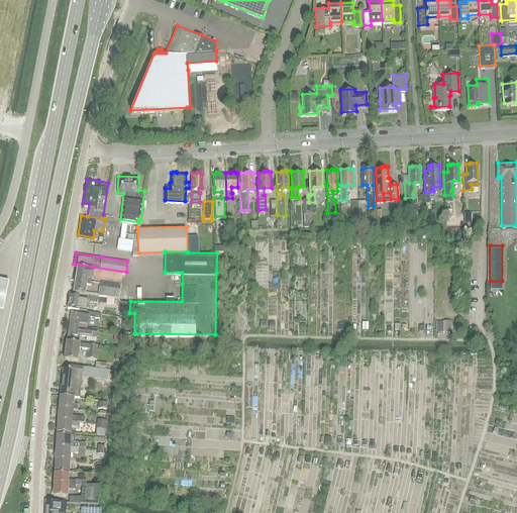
[(76,275),(74,290),(85,292),(85,291),(98,293),(99,283),(100,278),(92,277),(94,267),(78,265),(77,268),(76,275)]
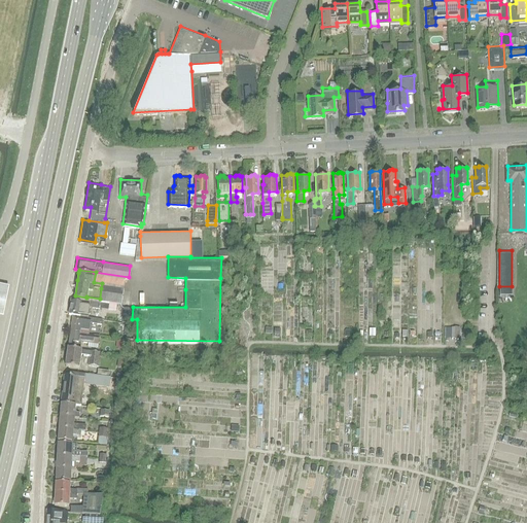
[(124,287),(102,283),(101,288),(100,299),(109,300),(117,301),(120,302),(124,287)]
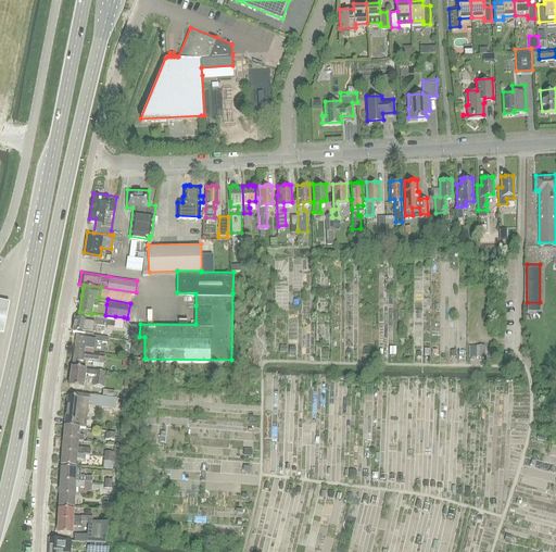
[(0,300),(0,331),(4,334),(10,302),(2,300),(0,300)]
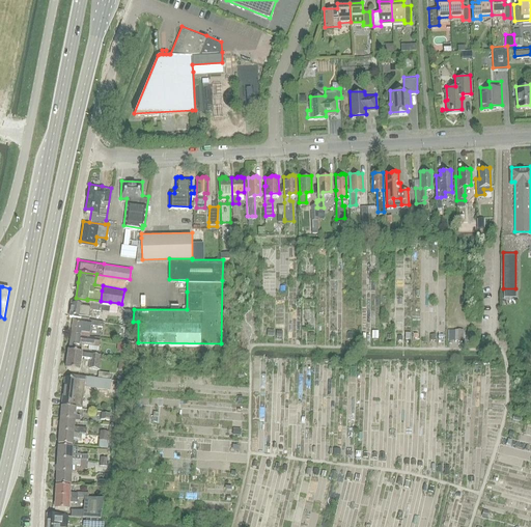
[(71,301),(70,313),(81,315),(88,316),(90,306),(103,308),(104,303),(73,298),(72,301),(71,301)]
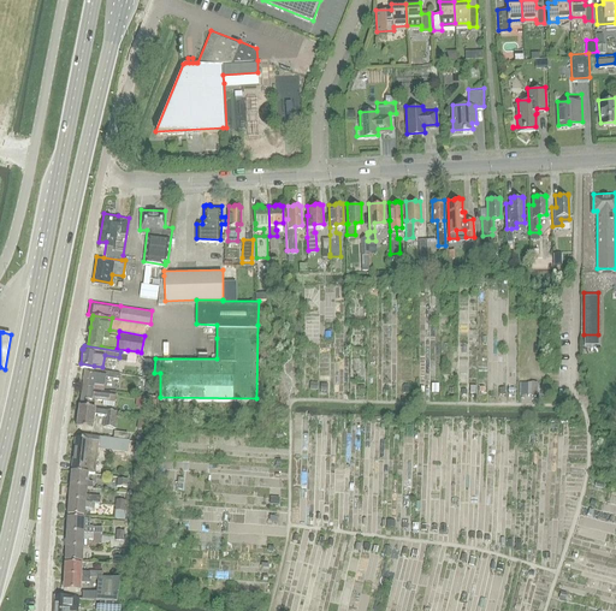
[(152,374),(154,357),(144,355),(142,373),(152,374)]
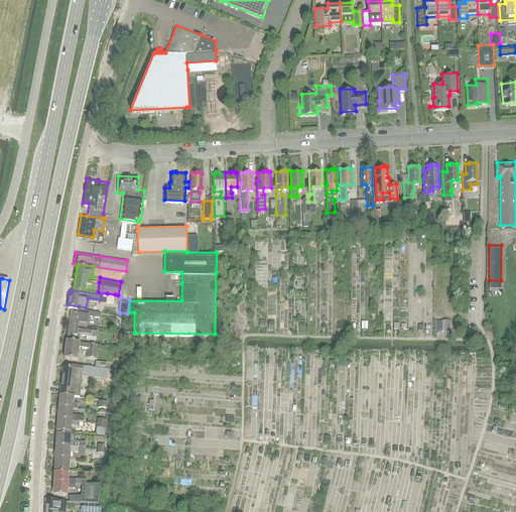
[(71,307),(69,322),(79,323),(79,322),(87,323),(89,313),(93,313),(102,315),(102,310),(87,307),(87,309),(71,307)]
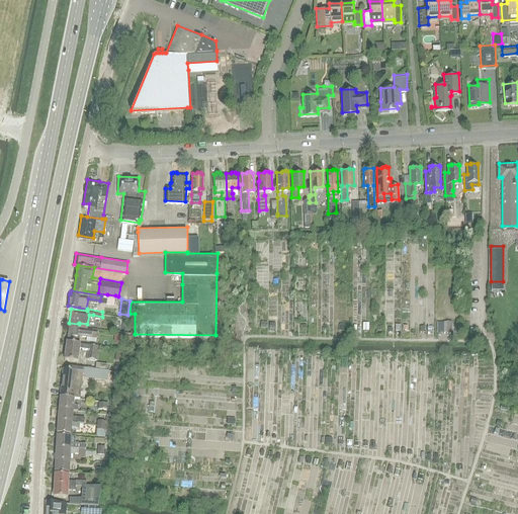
[(443,318),(443,329),(451,329),(452,319),(443,318)]
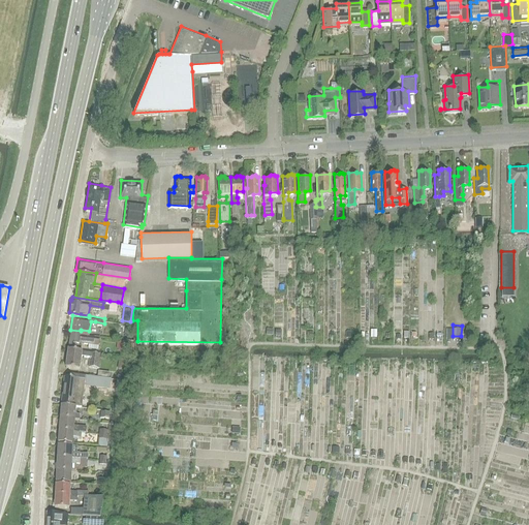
[(81,331),(70,330),(68,344),(81,346),(82,340),(98,342),(99,334),(93,333),(93,334),(81,333),(81,331)]
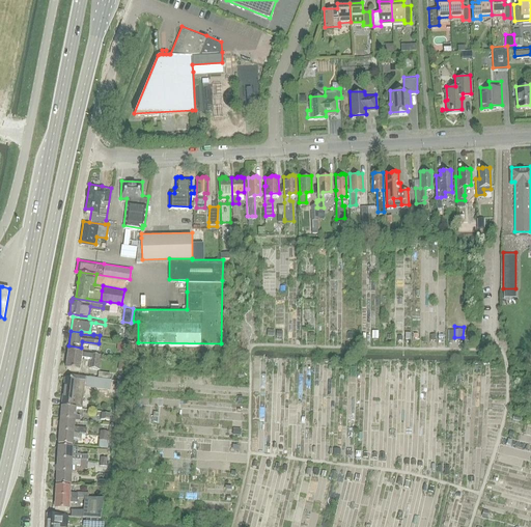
[(121,340),(121,348),(130,349),(133,349),(134,347),(134,341),(121,340)]
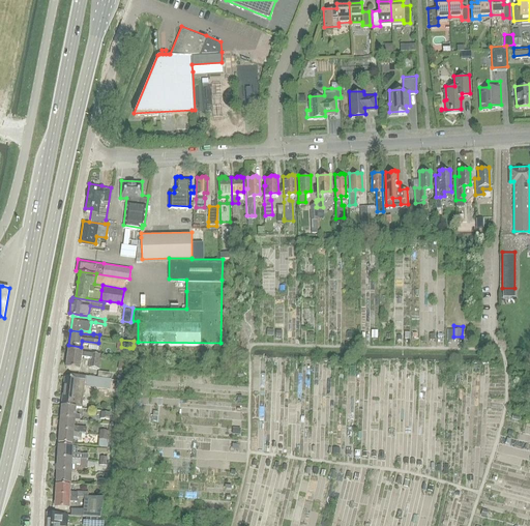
[(68,347),(65,366),(79,368),(81,353),(90,355),(91,350),(68,347)]
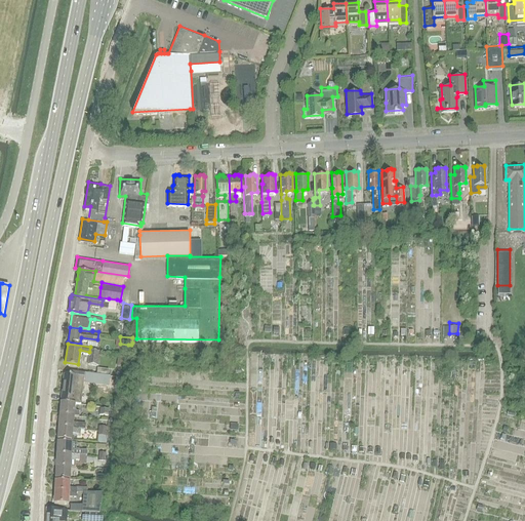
[(89,352),(88,361),(97,362),(99,349),(90,347),(89,352)]
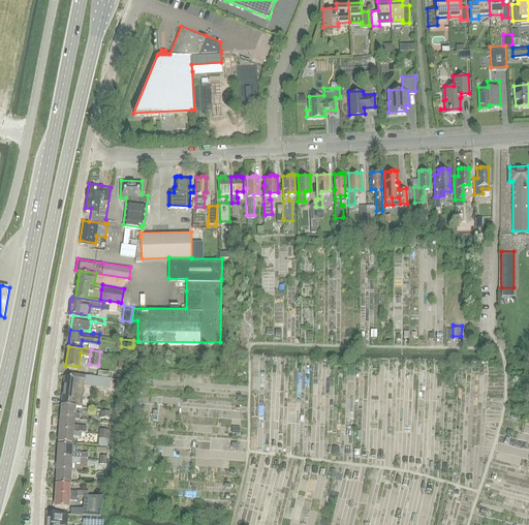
[(98,374),(97,374),(76,371),(76,375),(64,374),(61,402),(75,403),(82,404),(84,381),(97,383),(98,374)]
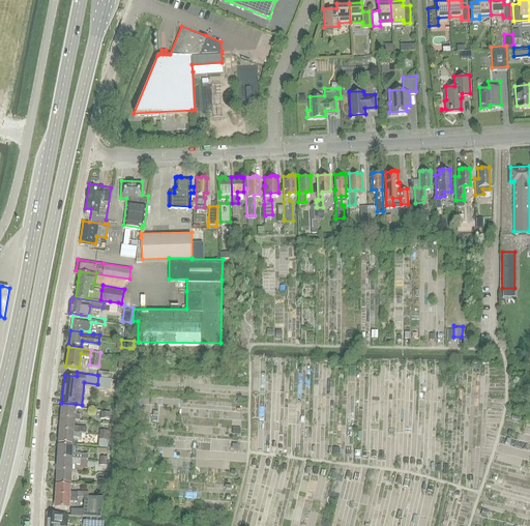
[(61,403),(60,415),(75,417),(80,417),(80,412),(75,412),(76,404),(61,403)]
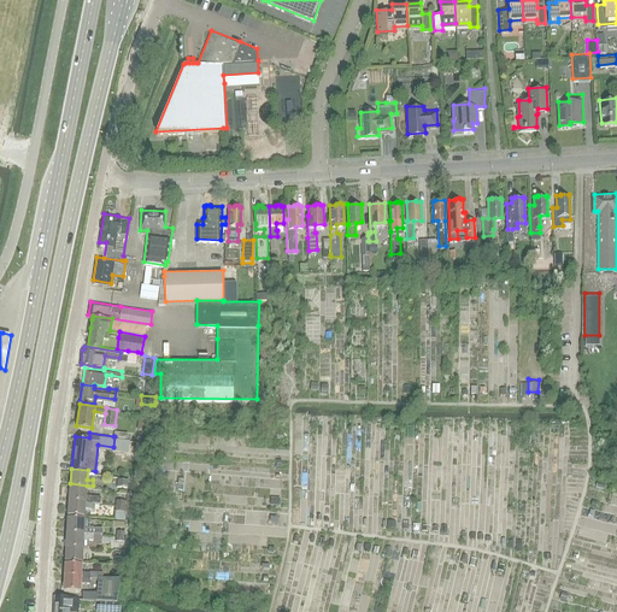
[(69,498),(95,500),(100,500),(100,494),(86,493),(87,486),(70,483),(69,498)]
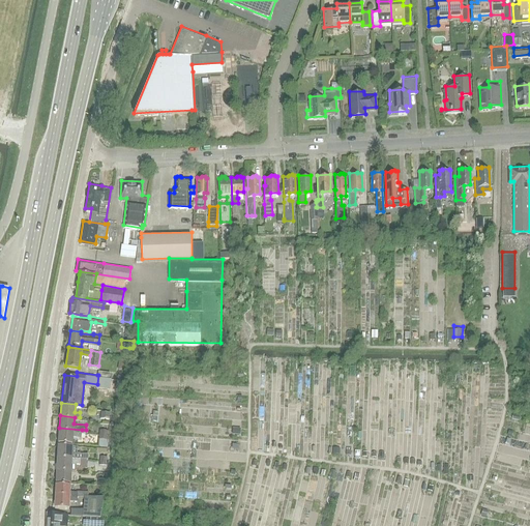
[(82,430),(59,428),(58,440),(72,442),(72,435),(81,436),(82,430)]
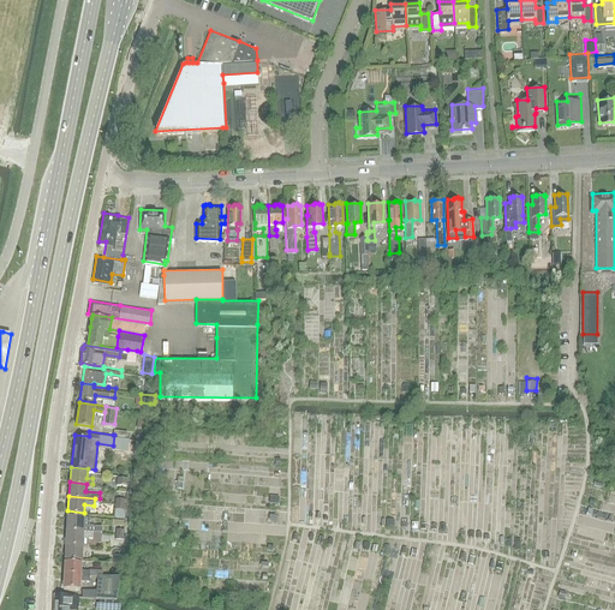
[(66,527),(93,528),(102,530),(102,522),(83,522),(83,514),(67,513),(66,527)]
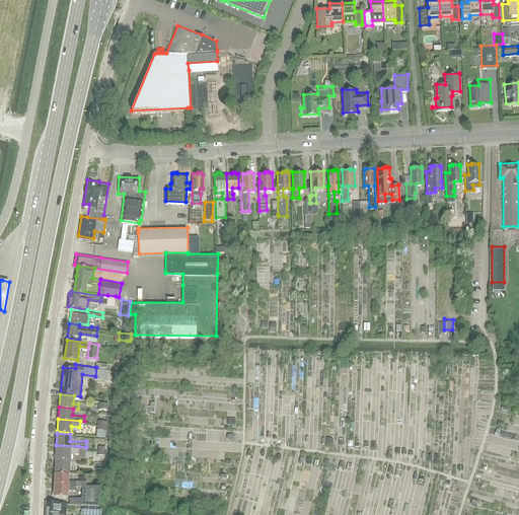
[(78,452),(78,446),(56,445),(55,457),(69,458),(70,452),(78,452)]
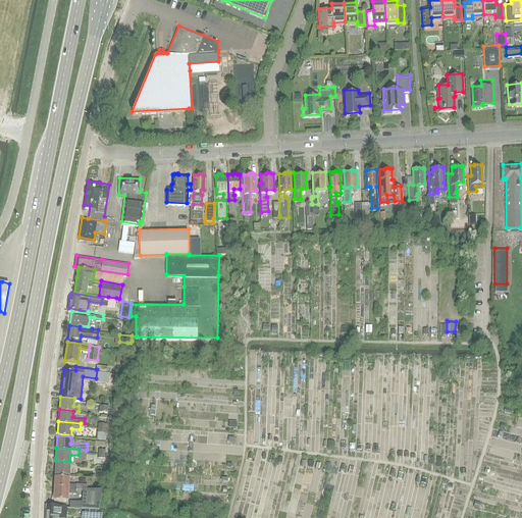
[(69,461),(55,460),(55,473),(69,473),(69,461)]
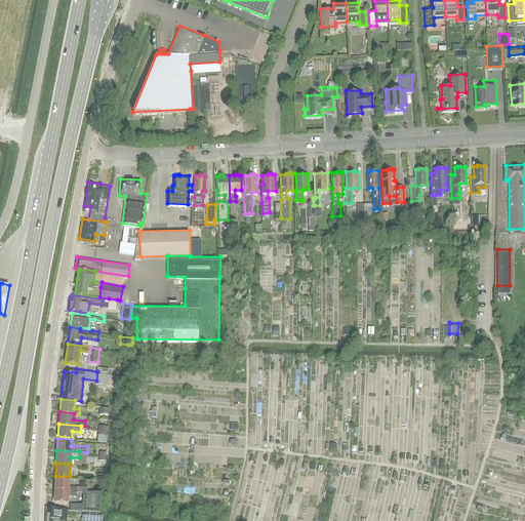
[(76,489),(76,485),(69,484),(69,478),(55,478),(54,488),(76,489)]
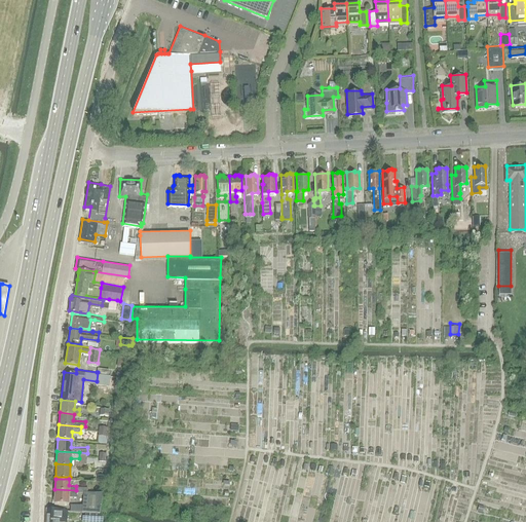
[(76,495),(76,490),(54,489),(54,501),(68,502),(69,495),(76,495)]
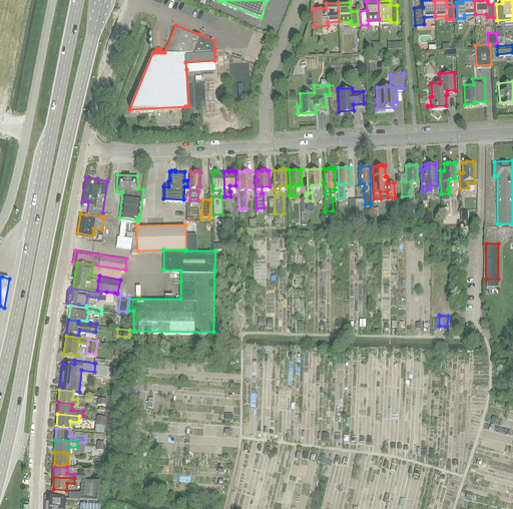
[(68,496),(97,499),(100,478),(85,478),(85,479),(81,479),(80,490),(69,489),(68,496)]
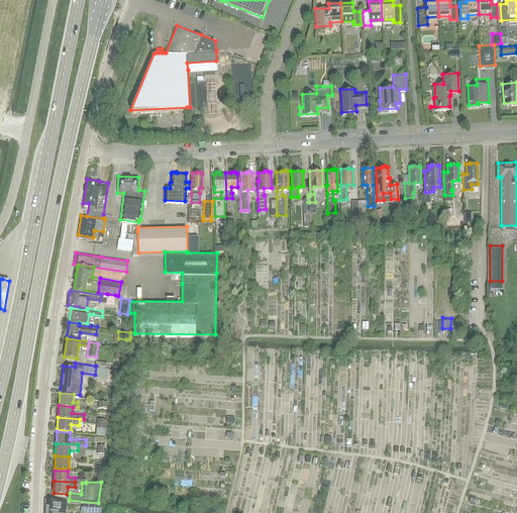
[(45,498),(44,512),(61,512),(62,510),(65,510),(65,499),(58,499),(45,498)]
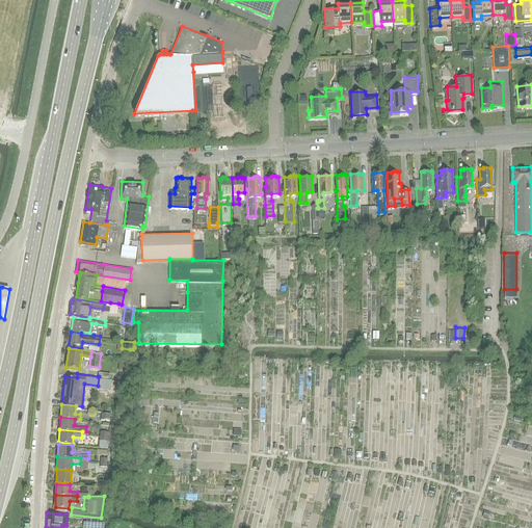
[(85,517),(84,526),(102,527),(103,518),(85,517)]
